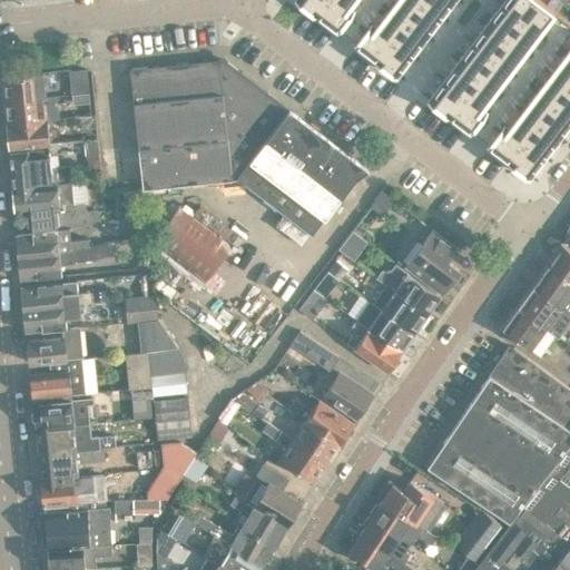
[(297,0),(336,29),(354,42),(376,60),(395,75),(438,19),(451,0),(297,0)]
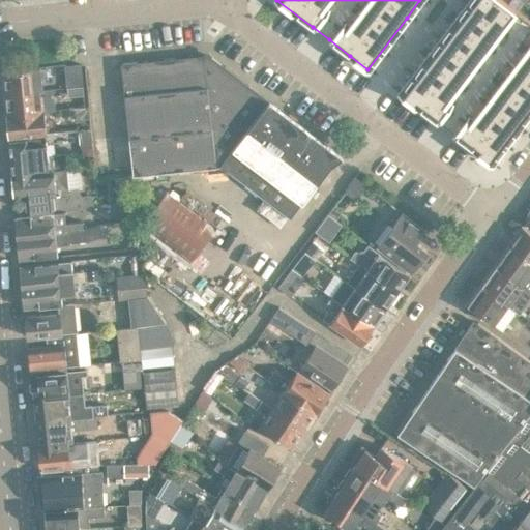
[(467,0),(430,50),(398,92),(415,106),(433,119),(452,134),(466,144),(491,164),(529,112),(529,21),(514,9),(501,0),(467,0)]
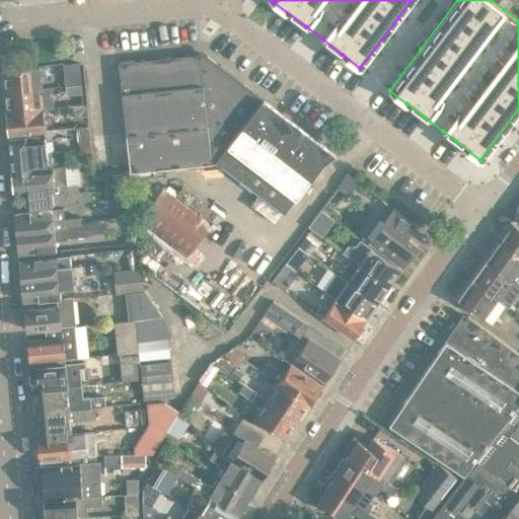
[(235,134),(263,98),(203,53),(94,65),(98,107),(189,97),(235,134)]
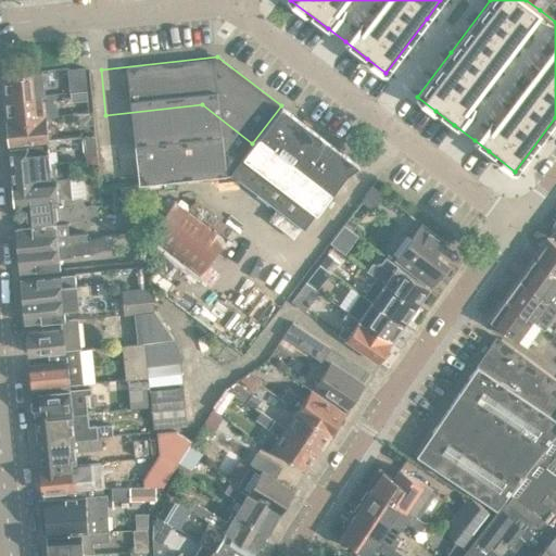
[(70,91),(86,90),(84,66),(67,68),(68,81),(70,91)]
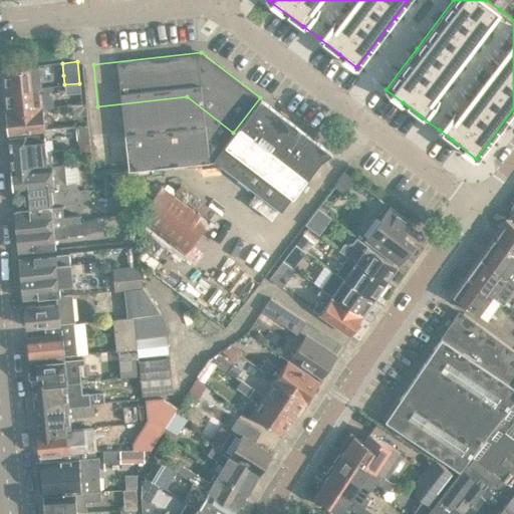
[(37,65),(1,68),(3,90),(40,86),(37,65)]
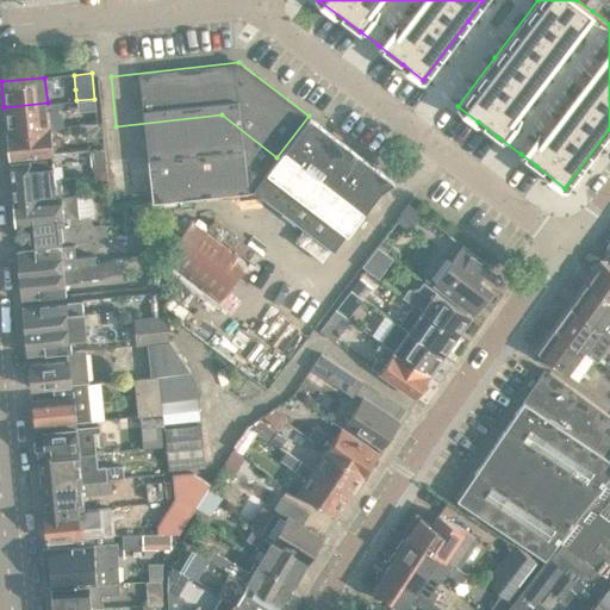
[(95,109),(94,99),(76,100),(78,107),(80,111),(95,109)]
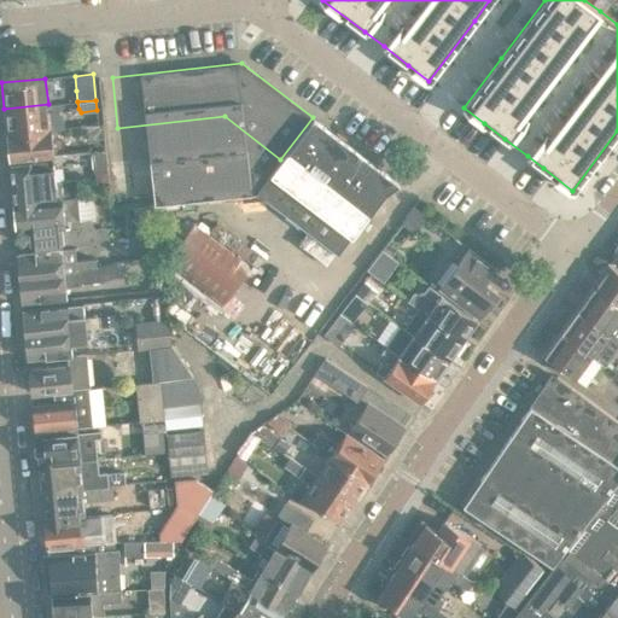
[(4,109),(6,134),(51,129),(48,115),(62,114),(60,103),(48,104),(4,109)]
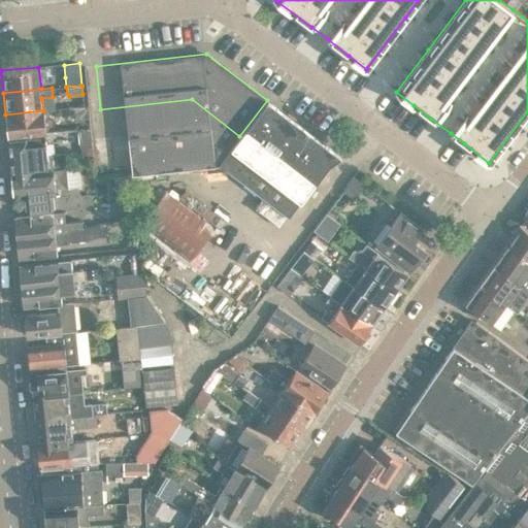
[(267,100),(219,164),(288,218),(307,193),(309,195),(316,187),(314,185),(337,154),(267,100)]
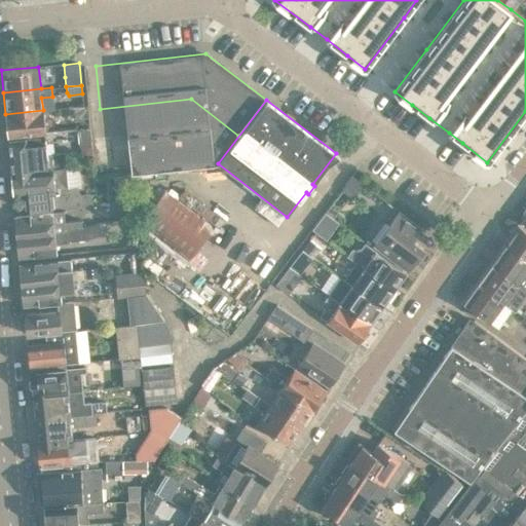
[(88,117),(86,106),(74,107),(76,118),(88,117)]
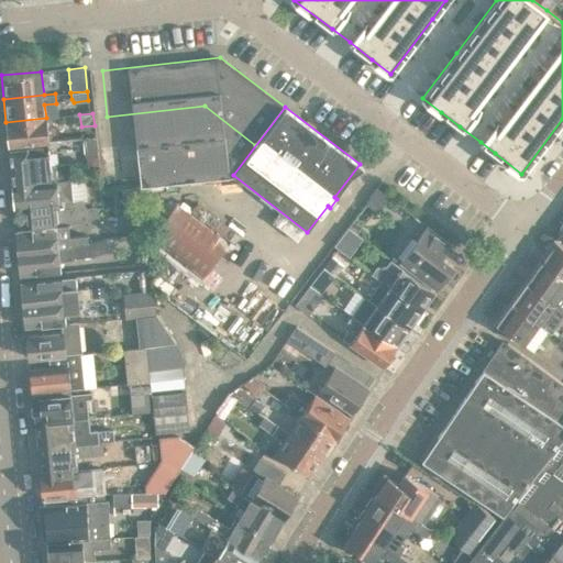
[(46,118),(6,122),(8,145),(48,142),(46,118)]
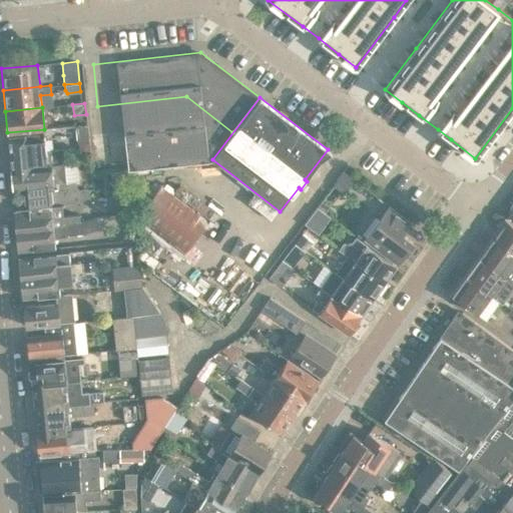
[(88,139),(86,125),(75,126),(77,140),(88,139)]
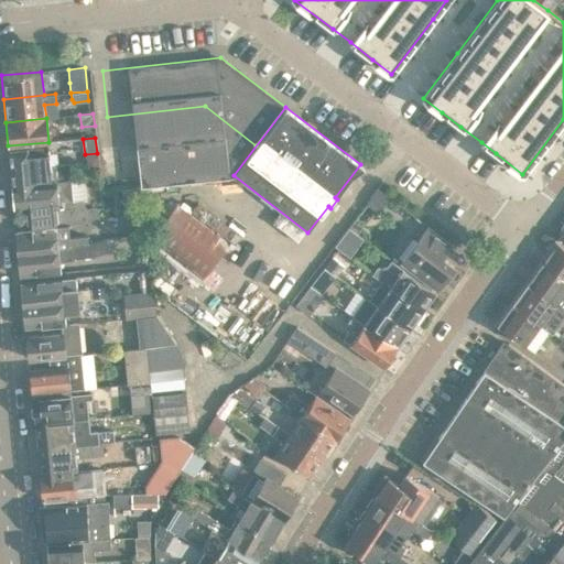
[(176,140),(163,141),(164,149),(177,148),(176,140)]
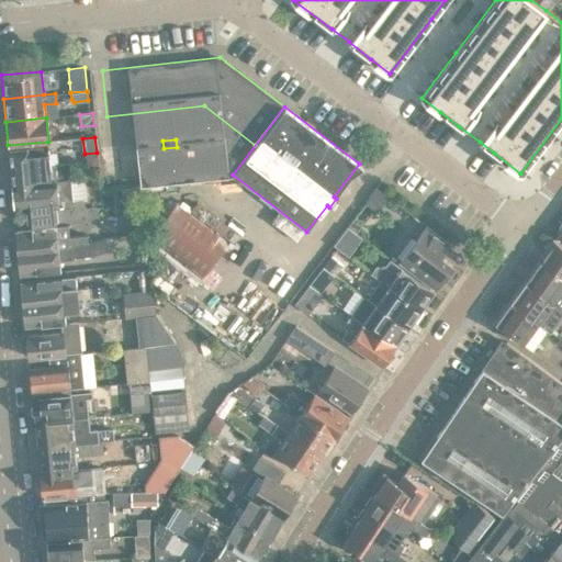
[(149,142),(150,149),(164,148),(163,141),(149,142)]
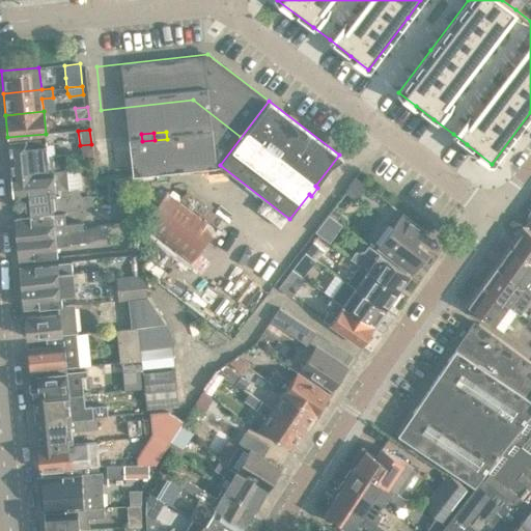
[(185,145),(197,144),(197,136),(185,137),(185,145)]
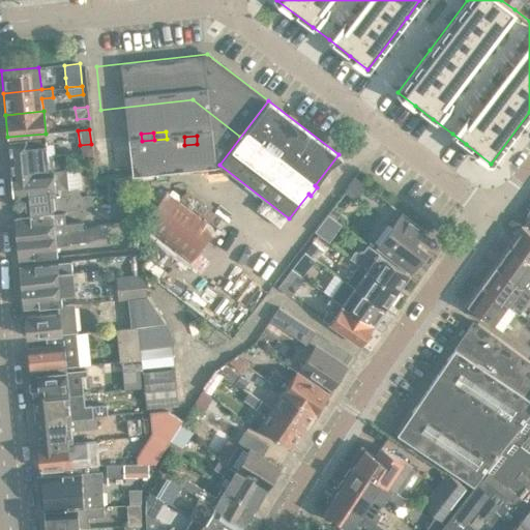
[(172,146),(184,145),(184,137),(172,139),(172,146)]
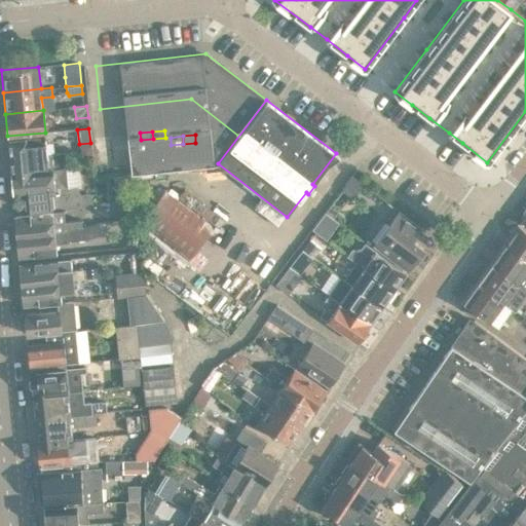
[(7,141),(11,173),(42,170),(65,167),(64,154),(46,155),(45,142),(40,143),(39,138),(7,141)]
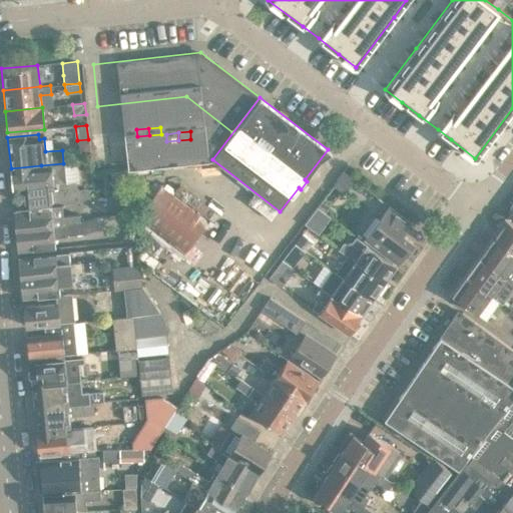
[(149,135),(150,143),(161,142),(161,134),(149,135)]
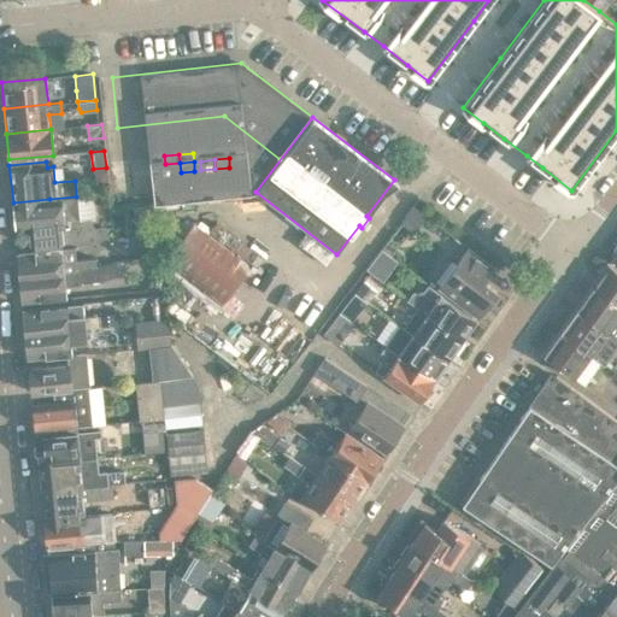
[(181,172),(180,163),(165,164),(166,174),(181,172)]
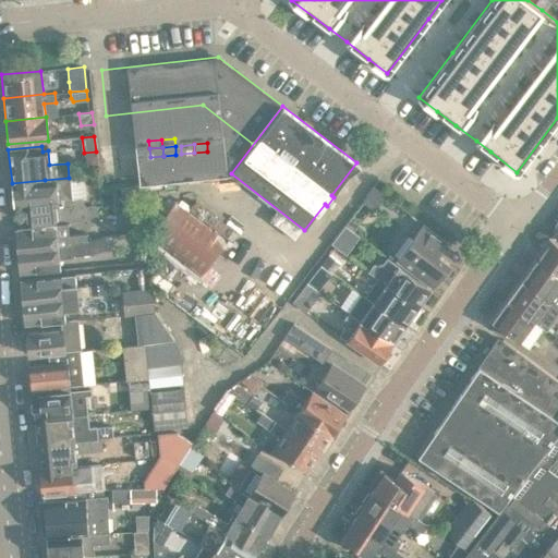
[(208,159),(207,152),(194,153),(195,161),(208,159)]
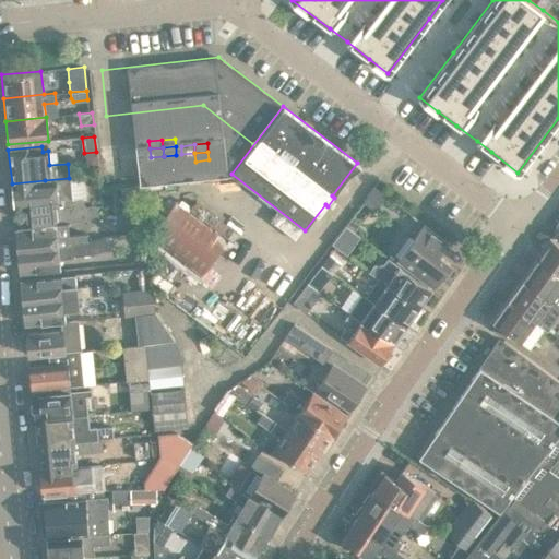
[(91,154),(86,158),(86,164),(96,164),(96,153),(91,154)]
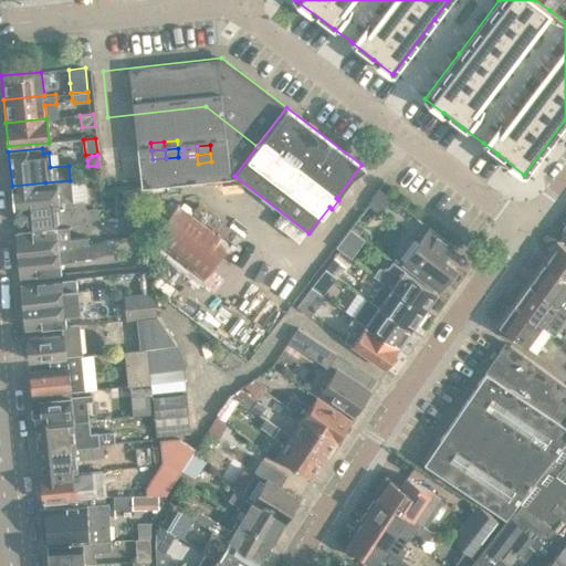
[(198,164),(197,155),(184,156),(185,165),(198,164)]
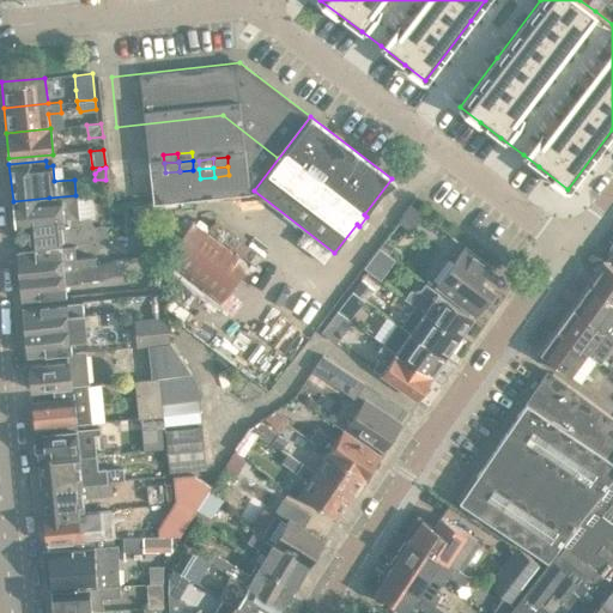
[(193,170),(180,171),(180,180),(194,178),(193,170)]
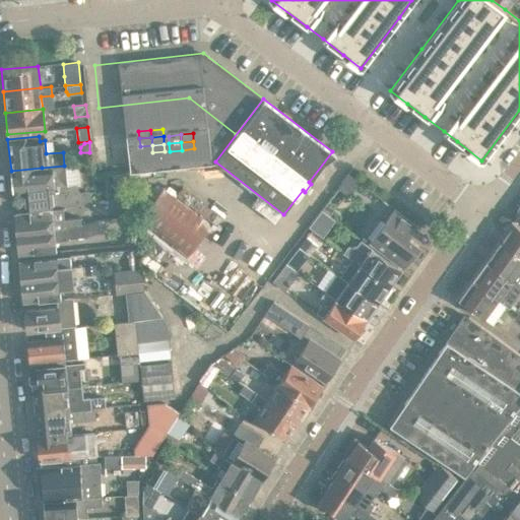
[(152,152),(152,145),(140,146),(140,154),(152,152)]
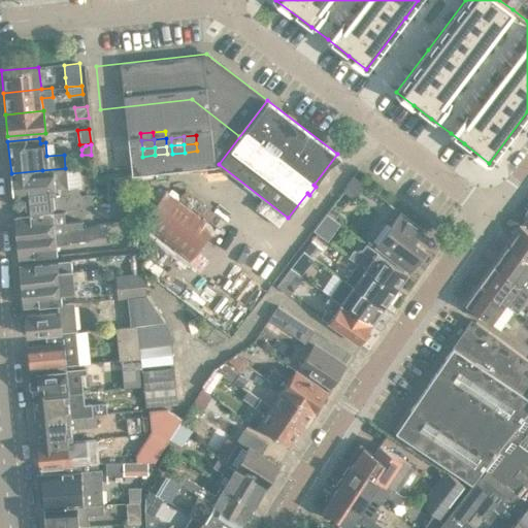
[(185,153),(186,160),(198,159),(197,151),(185,153)]
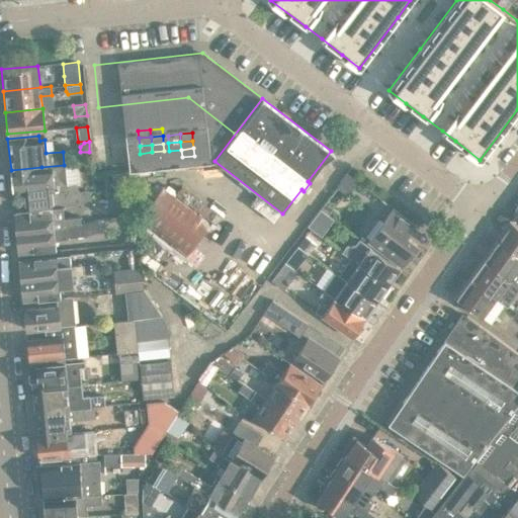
[(181,150),(169,151),(170,158),(182,157),(181,150)]
